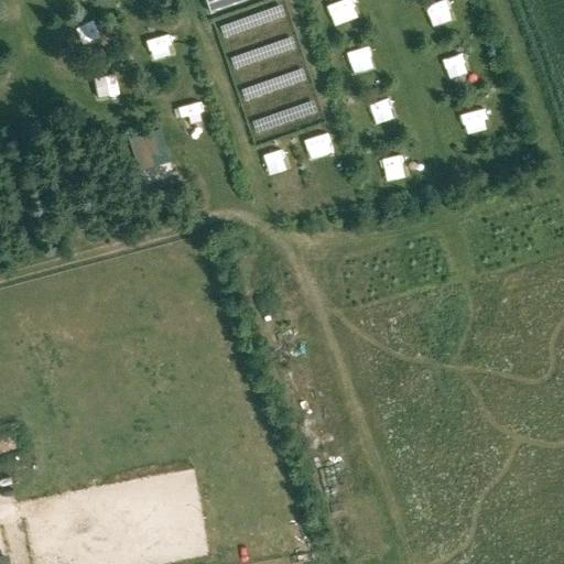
[(247,0),(205,0),(210,13),(247,0)]
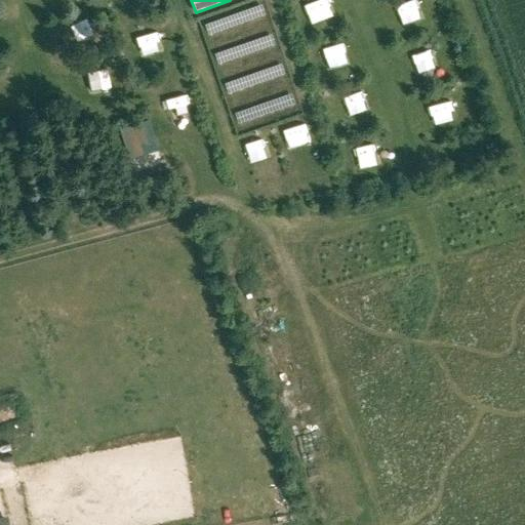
[(210,37),(267,15),(263,4),(206,26),(210,37)]
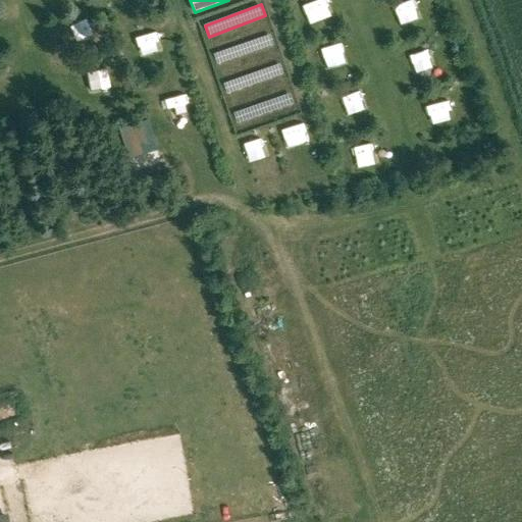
[(215,50),(217,63),(275,50),(273,37),(215,50)]
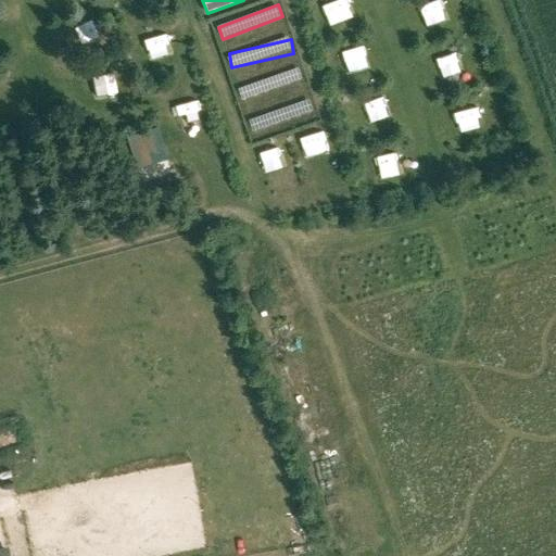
[(243,100),(304,80),(301,68),(240,88),(243,100)]
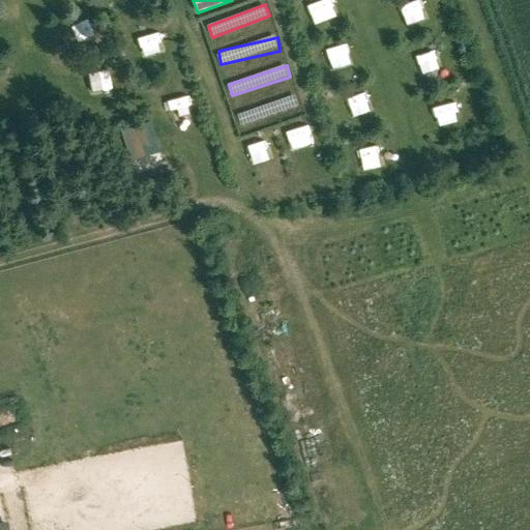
[(238,112),(241,124),(301,110),(298,97),(238,112)]
